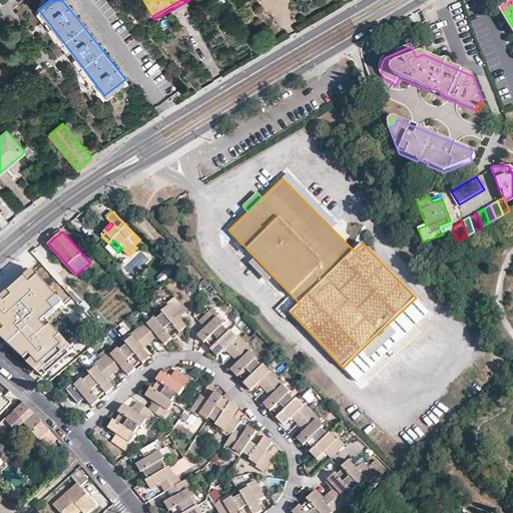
[(255,258),(249,264),(268,283),(274,277),(255,258)]
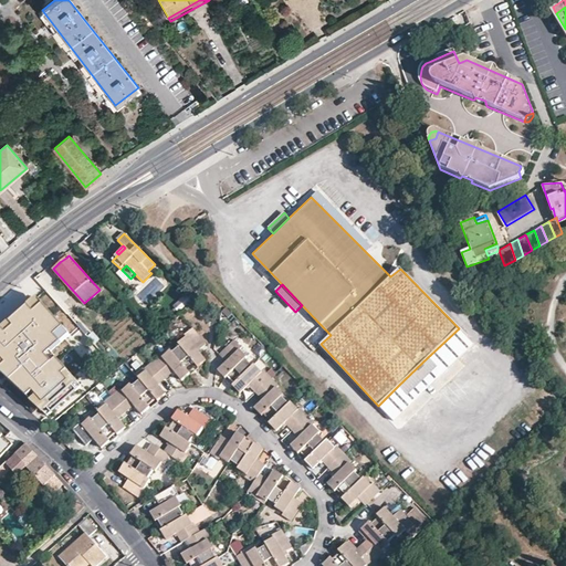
[(77,327),(44,291),(0,328),(0,376),(42,419),(80,386),(50,354),(77,327)]
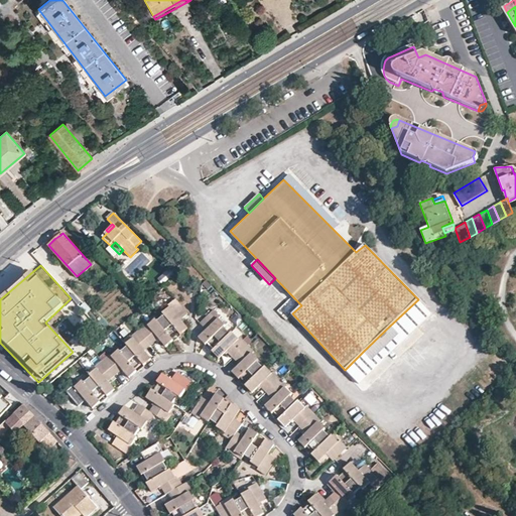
[(162,284),(172,275),(168,270),(157,278),(162,284)]
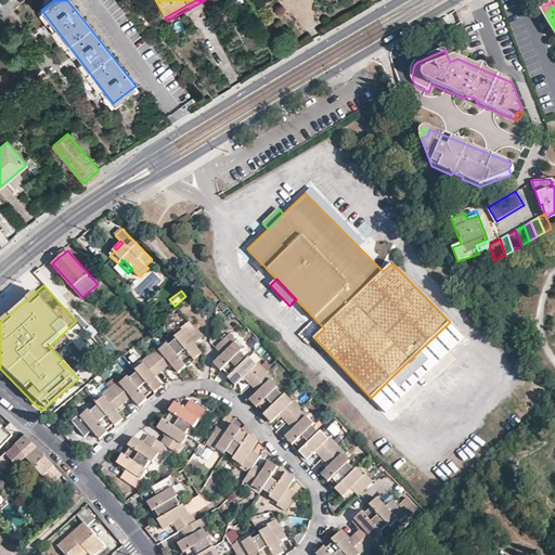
[(85,321),(76,312),(73,314),(81,324),(85,321)]
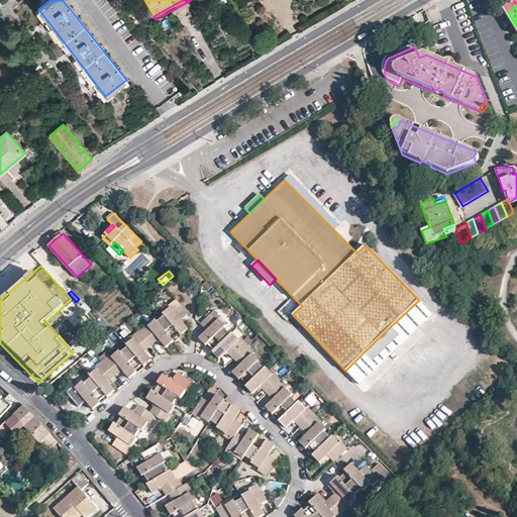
[(170,305),(171,307),(182,320),(185,317),(189,314),(177,299),(170,305)]
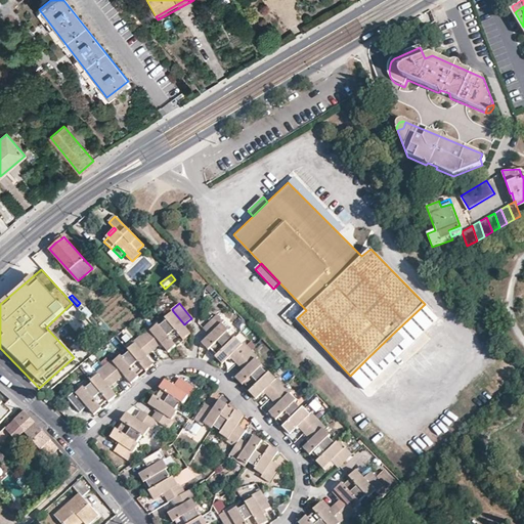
[(85,307),(81,310),(88,318),(92,314),(85,307)]
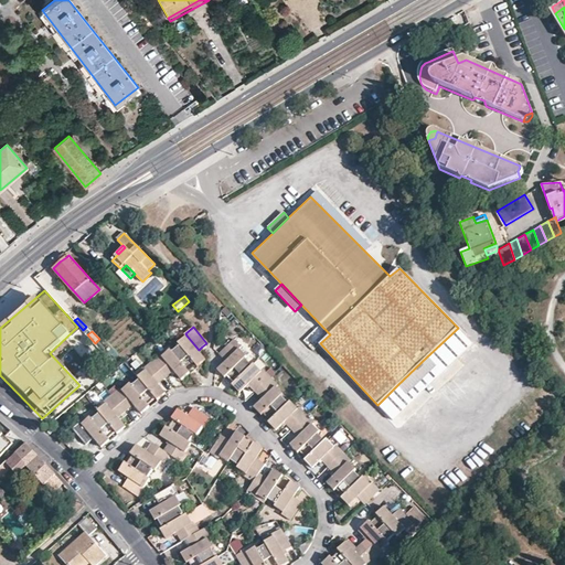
[(199,350),(187,336),(178,342),(180,344),(173,350),(171,348),(163,355),(176,370),(182,379),(191,372),(189,370),(196,365),(198,366),(206,360),(199,350)]
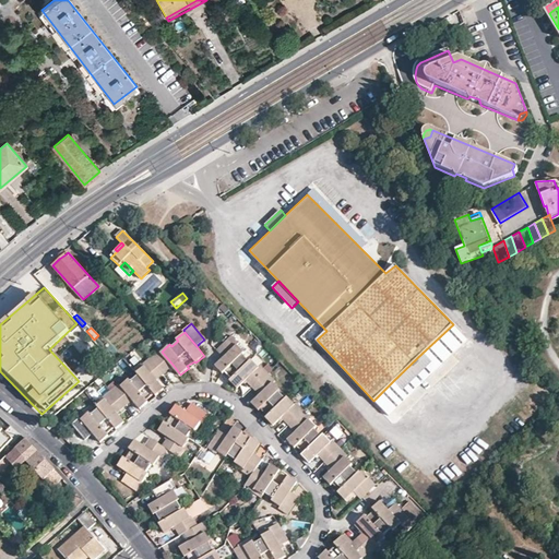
[(240,341),(233,333),(217,348),(219,352),(224,356),(237,343),(240,341)]
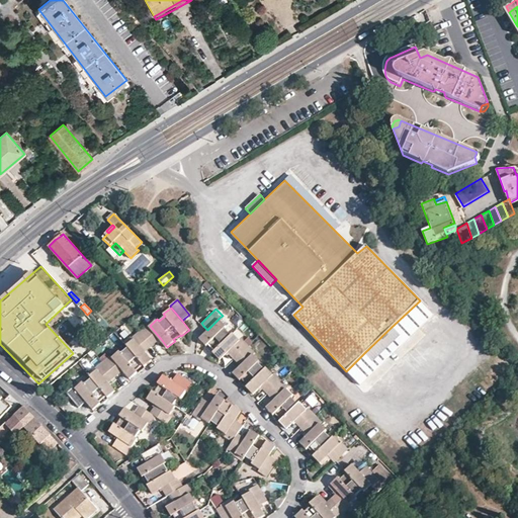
[(227,326),(220,318),(207,330),(199,337),(206,344),(208,343),(214,349),(213,350),(220,357),(228,350),(240,339),(233,331),(231,333),(225,327),(227,326)]
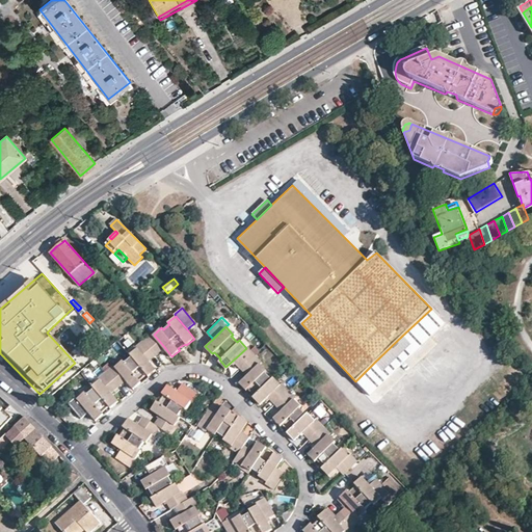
[(165,348),(154,335),(152,333),(145,339),(158,354),(162,351),(165,348)]
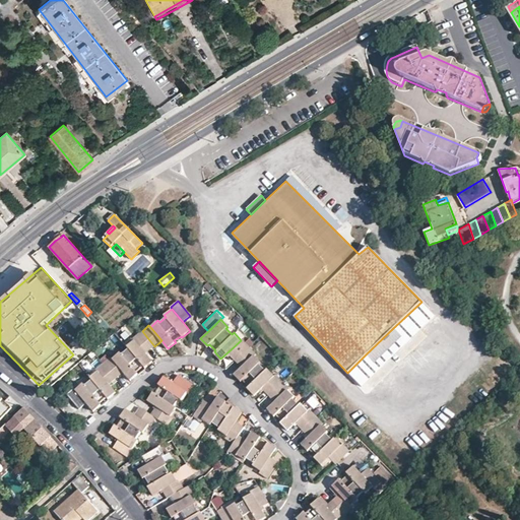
[(366,354),(375,364),(402,337),(393,328),(366,354)]
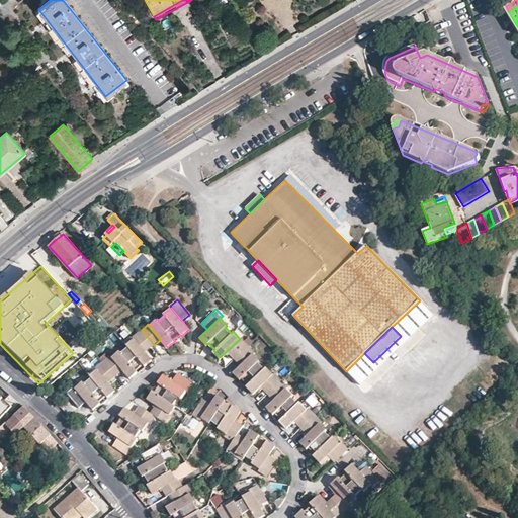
[(150,348),(154,345),(142,330),(134,336),(135,337),(135,338),(146,351),(150,348)]
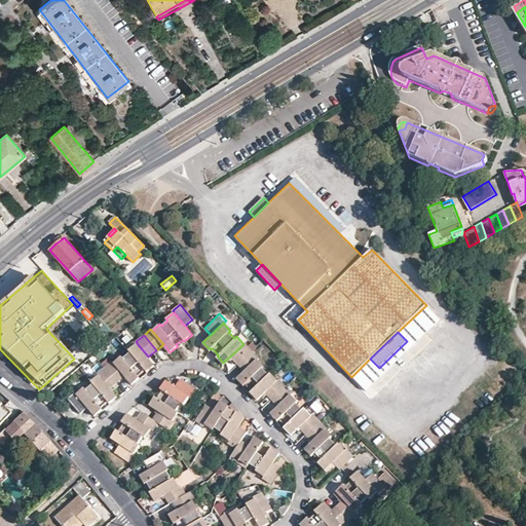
[(246,342),(243,344),(231,355),(237,363),(253,349),(246,342)]
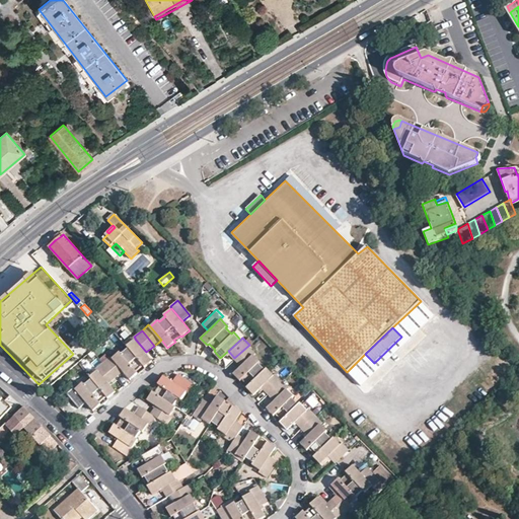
[(146,352),(135,339),(128,345),(129,347),(122,353),(121,351),(113,357),(124,371),(124,370),(131,379),(139,373),(137,371),(144,365),(145,367),(152,360),(146,352)]
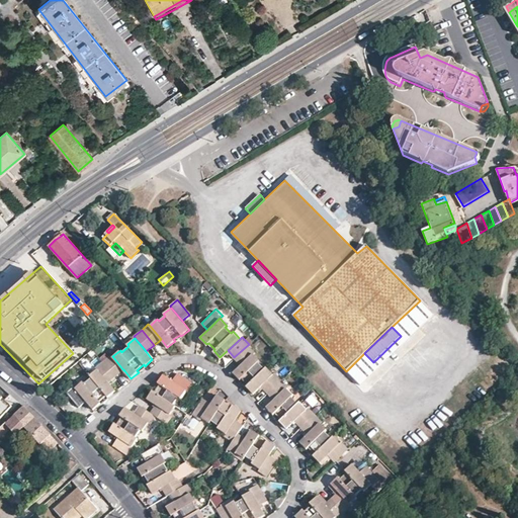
[(241,364),(253,352),(255,351),(249,344),(234,357),(238,361),(241,364)]
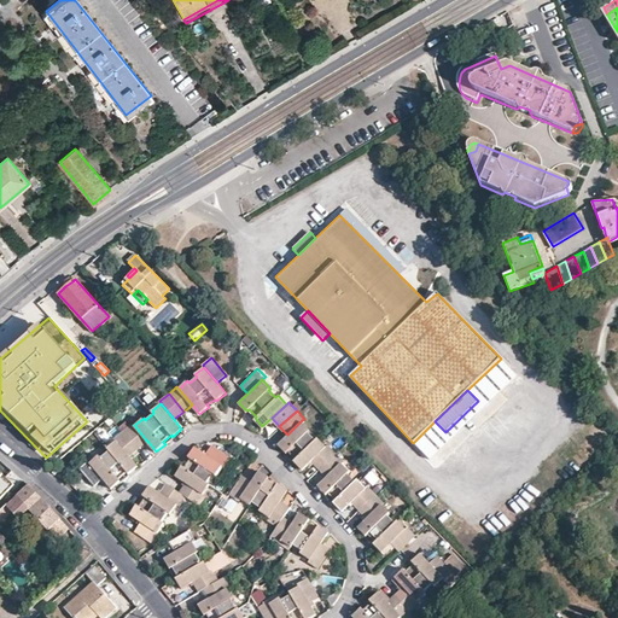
[(310,430),(302,420),(287,435),(279,443),(287,452),(289,450),(296,456),(293,459),(302,468),(312,459),(326,445),(318,436),(316,438),(309,431),(310,430)]
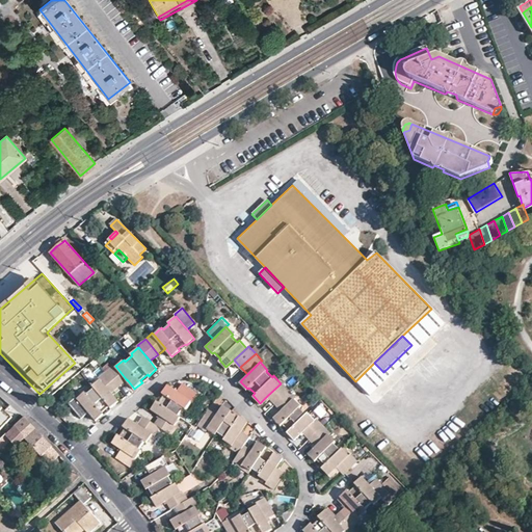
[(127,380),(115,366),(113,364),(106,371),(118,386),(123,383),(127,380)]
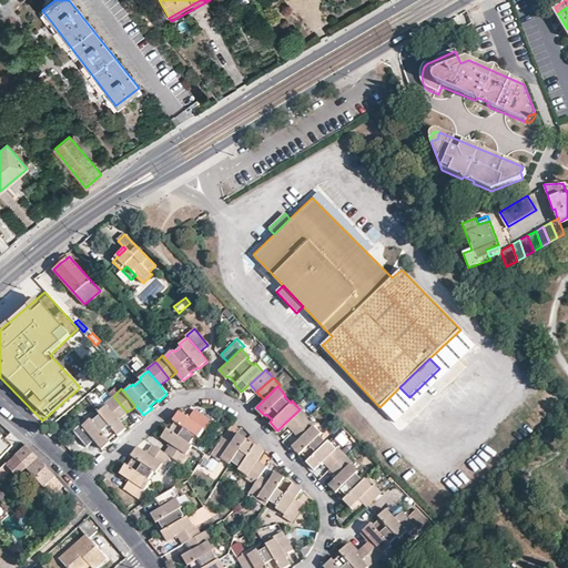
[(127,412),(113,396),(105,403),(107,405),(119,418),(122,416),(127,412)]
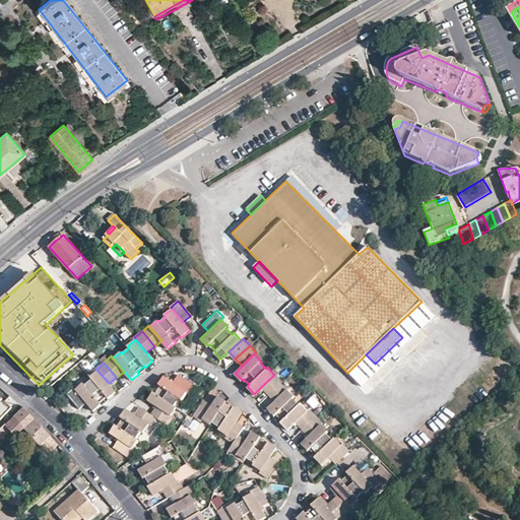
[(116,392),(109,383),(98,371),(89,377),(90,379),(84,384),(83,383),(75,389),(85,402),(93,411),(101,405),(100,402),(106,397),(108,399),(116,392)]
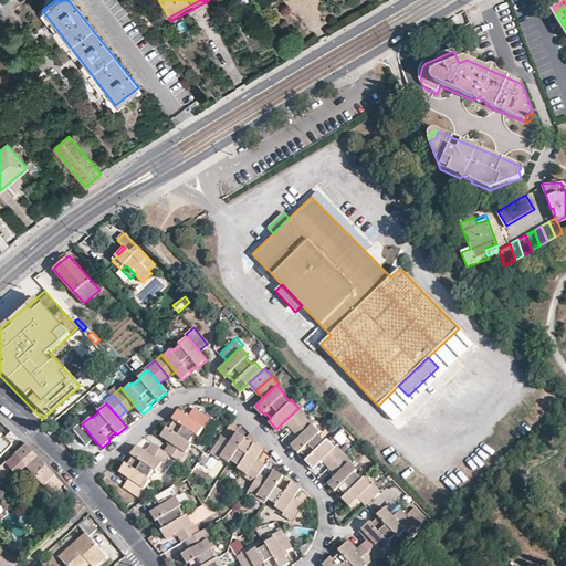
[(293,428),(308,412),(302,405),(300,406),(299,408),(285,420),(290,423),(293,428)]
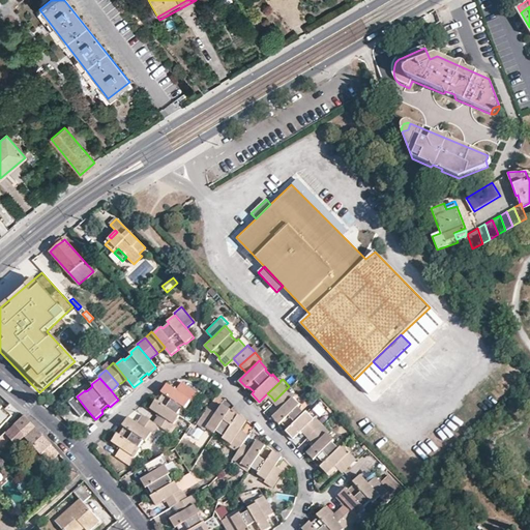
[(179,385),(177,388),(192,399),(194,400),(199,392),(182,381),(179,385)]
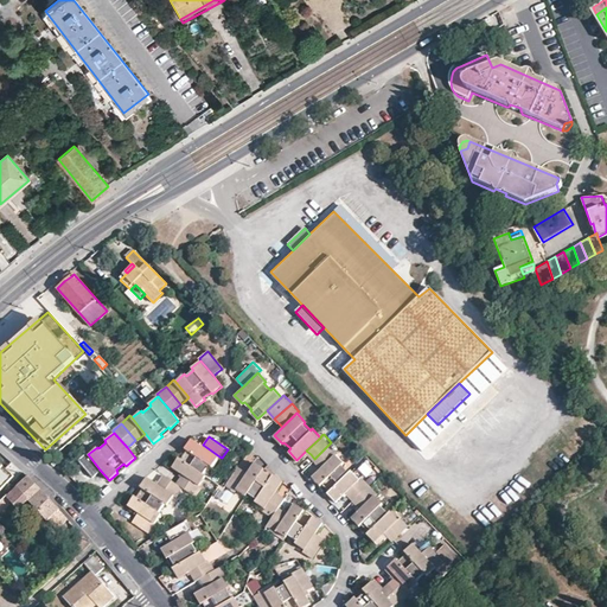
[(219,457),(203,445),(191,438),(186,447),(187,448),(183,458),(180,457),(173,466),(184,473),(200,484),(206,474),(204,473),(211,464),(213,465),(219,457)]
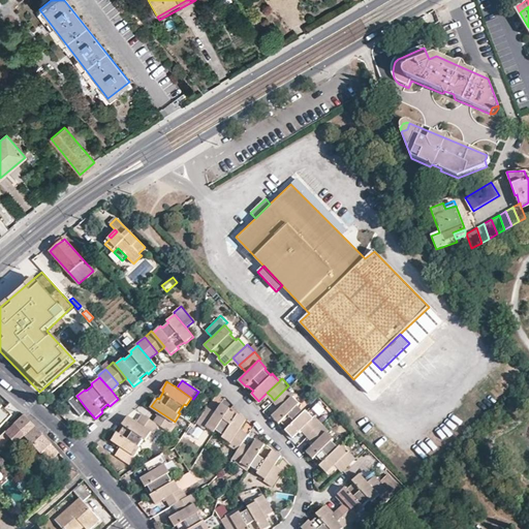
[(288,385),(274,400),(277,403),(281,407),(293,395),(294,394),(296,393),(288,385)]
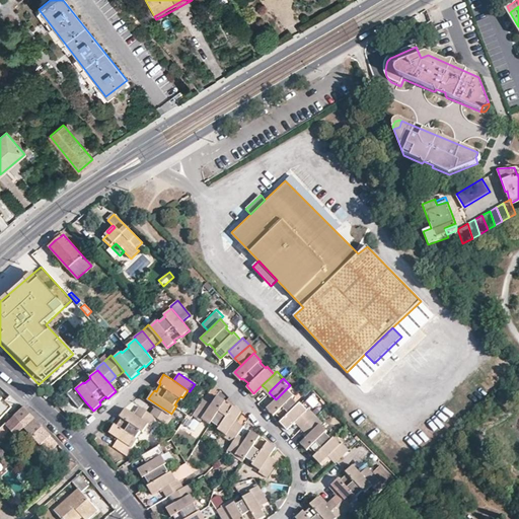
[(78,408),(85,401),(75,388),(73,386),(67,392),(78,408)]
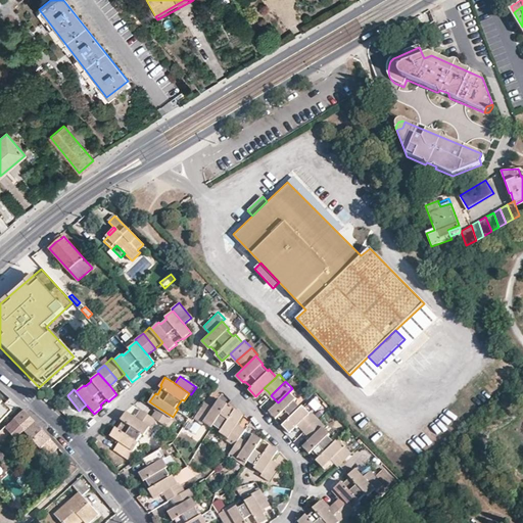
[(290,431),(298,423),(311,412),(302,405),(301,406),(295,399),(297,397),(290,390),(278,402),(270,411),(277,418),(279,416),(284,422),(283,424),(290,431)]
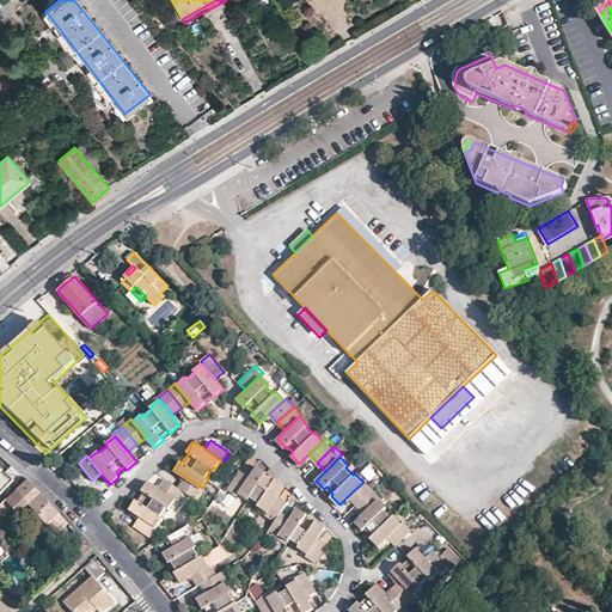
[(257,463),(249,475),(239,491),(248,499),(250,496),(259,502),(257,505),(267,510),(277,494),(285,484),(286,483),(276,476),(274,479),(265,472),(267,470),(257,463)]
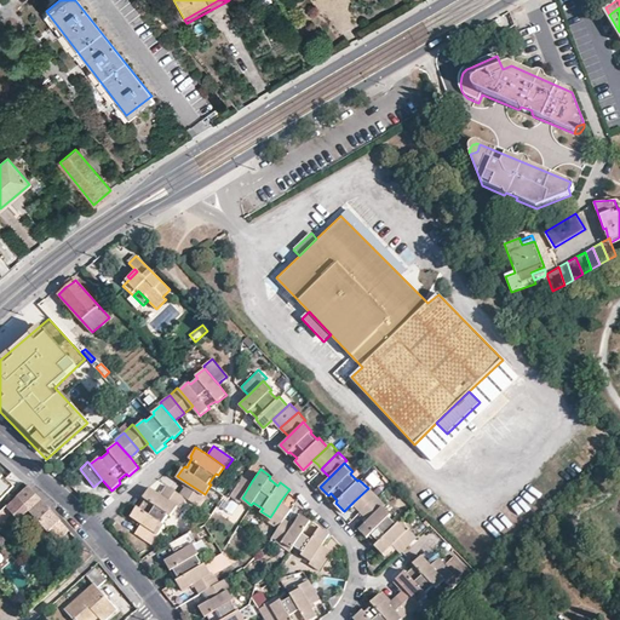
[(240,501),(242,498),(252,481),(247,477),(244,475),(231,494),(240,501)]
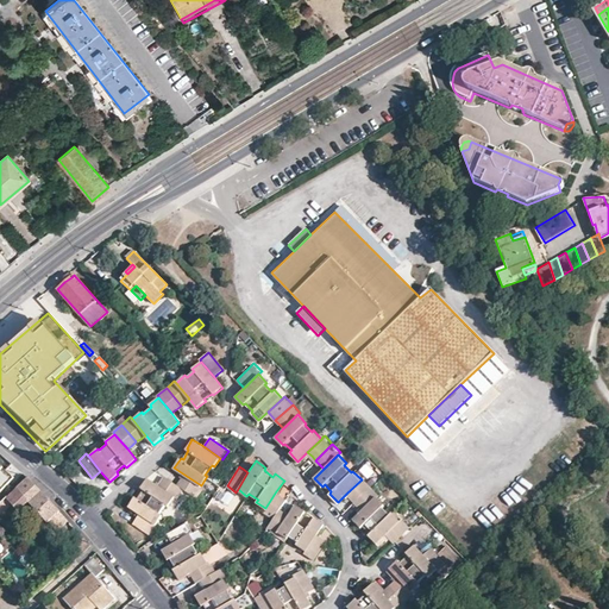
[(0,469),(0,489),(10,479),(0,469)]
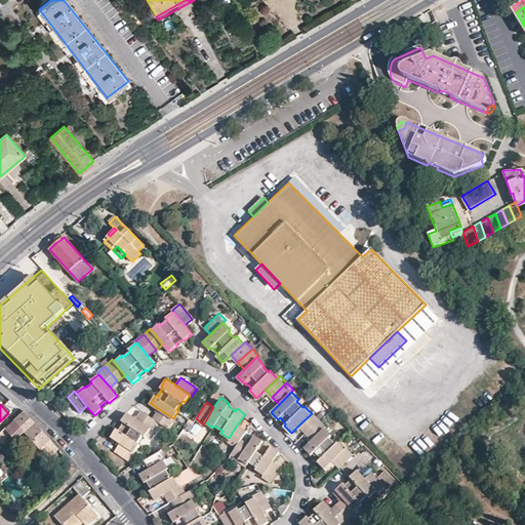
[(85,408),(79,413),(86,421),(92,416),(85,408)]
